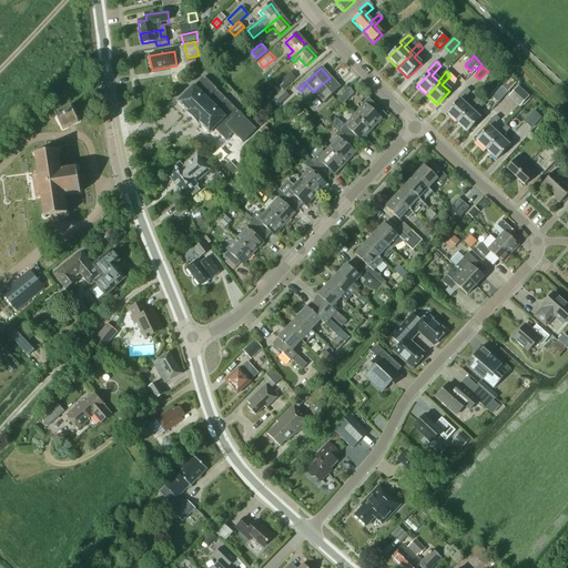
[(288,73),(277,83),(283,90),(294,80),(288,73)]
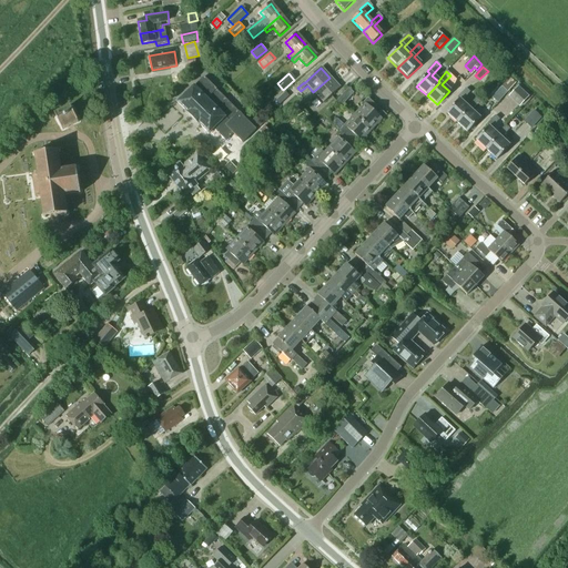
[(498,103),(516,83),(508,75),(490,95),(498,103)]
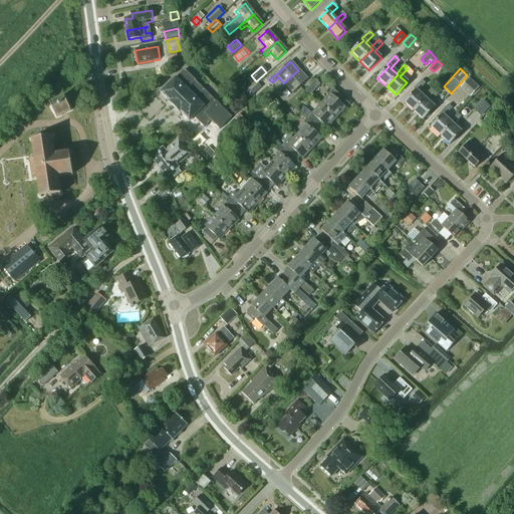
[(185,69),(180,75),(177,78),(176,77),(175,78),(162,91),(161,91),(161,92),(161,93),(162,93),(169,100),(169,101),(168,101),(169,102),(180,112),(179,112),(180,113),(181,113),(181,112),(189,120),(189,121),(194,116),(204,127),(211,120),(220,130),(232,117),(216,101),(194,78),(185,69)]
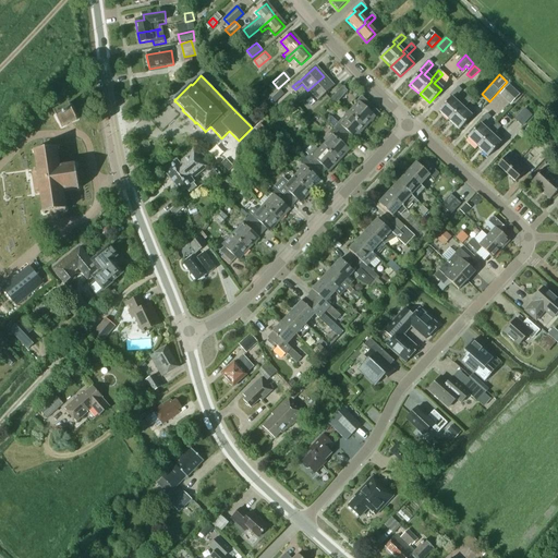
[(324,76),(307,91),(301,96),(304,100),(311,95),(317,101),(334,87),(324,76)]
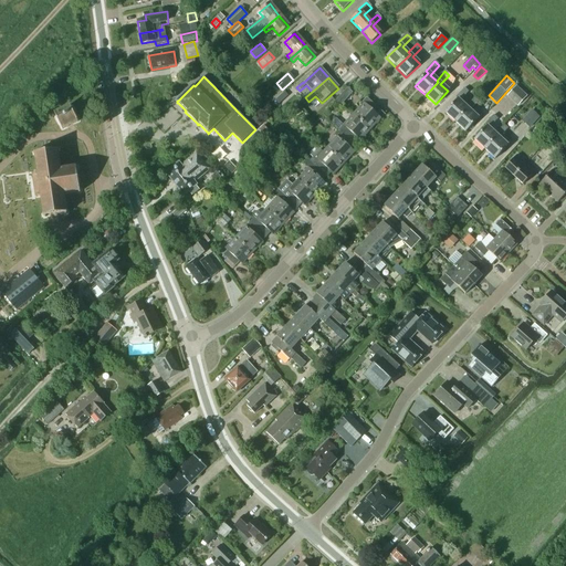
[(516,85),(507,96),(519,106),(527,96),(516,85)]
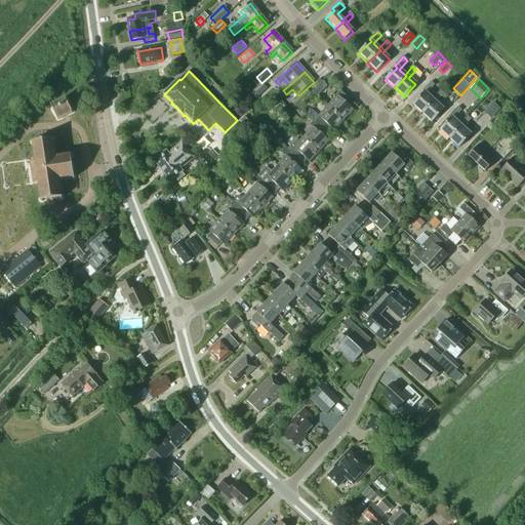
[(327,86),(322,82),(311,93),(316,98),(327,86)]
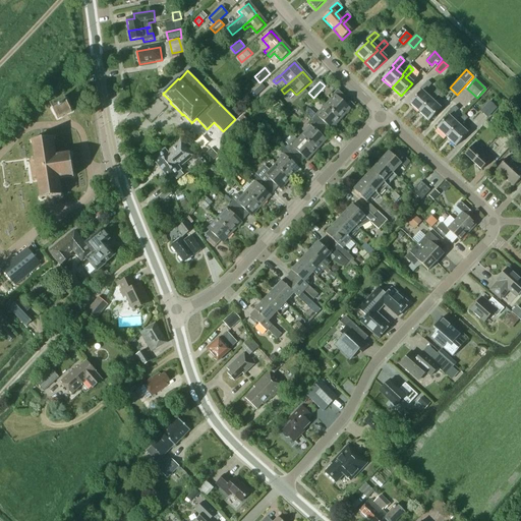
[(408,104),(418,113),(430,100),(428,99),(423,94),(430,85),(427,81),(419,91),(420,92),(408,104)]
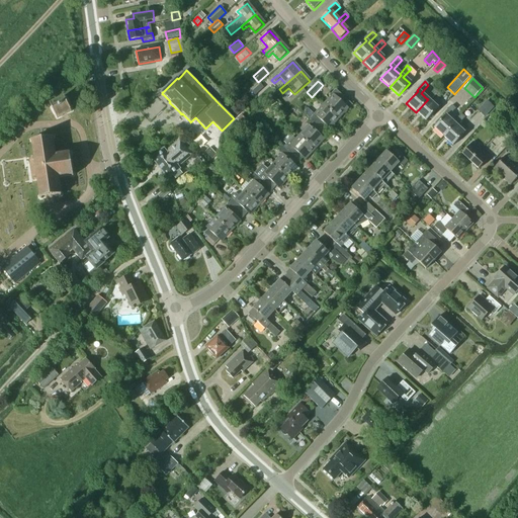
[(261,84),(250,93),(255,98),(265,88),(261,84)]
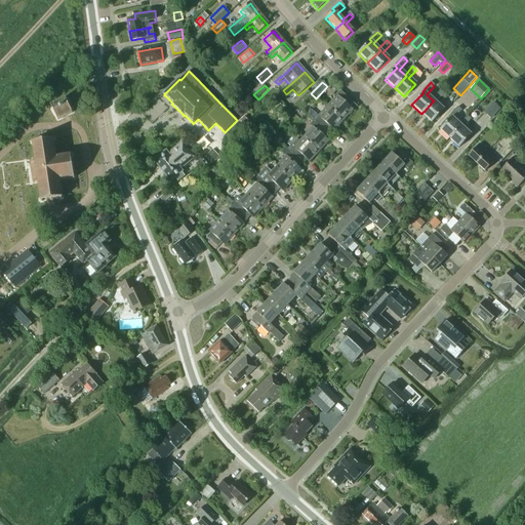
[(353,112),(350,109),(353,105),(357,109),(358,109),(337,89),(336,90),(339,92),(334,97),(332,96),(329,98),(332,102),(327,107),(344,122),(353,112)]
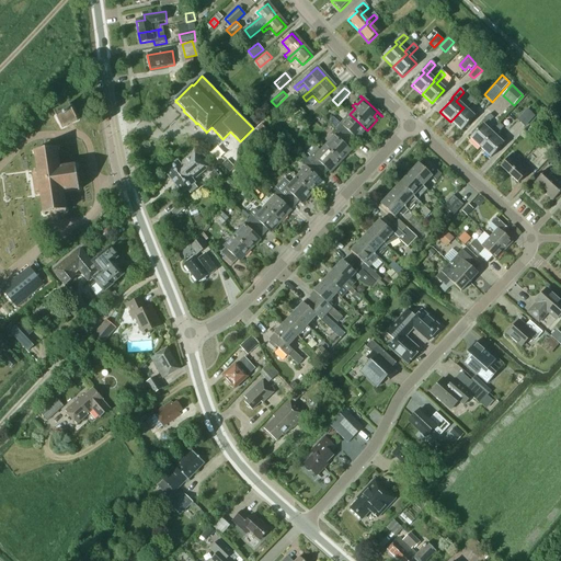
[(464,107),(450,122),(460,132),(473,117),(466,111),(474,101),(470,98),(461,106),(464,107)]
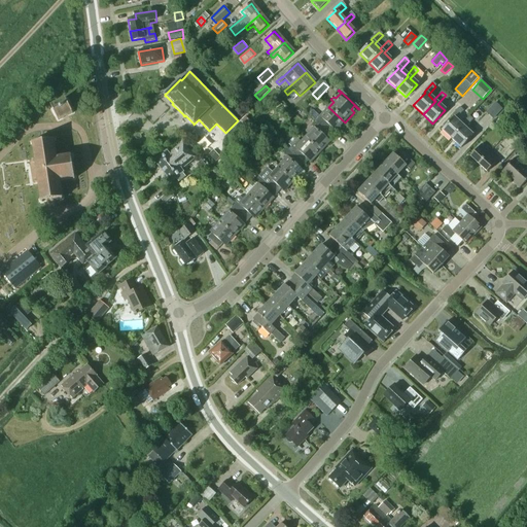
[(73,113),(66,99),(51,106),(59,120),(73,113)]
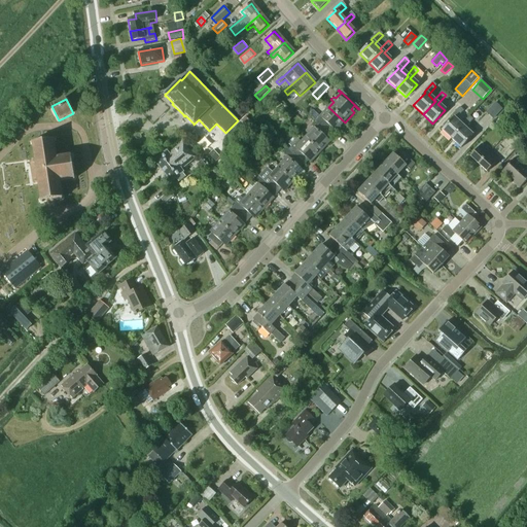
[(495,102),(486,112),(493,119),(503,109),(495,102)]
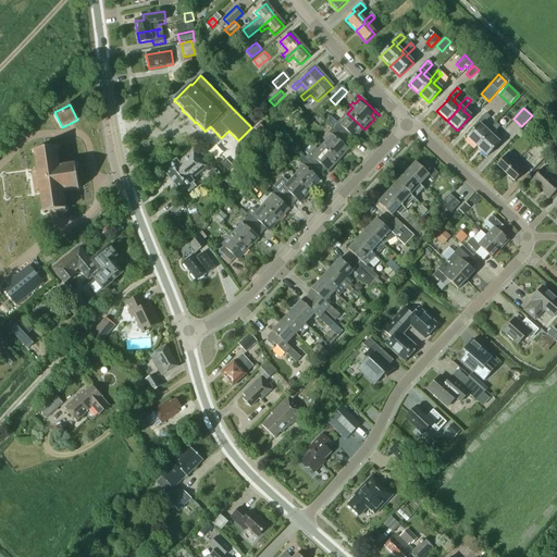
[(364,130),(347,113),(333,130),(349,144),(354,139),(364,130)]
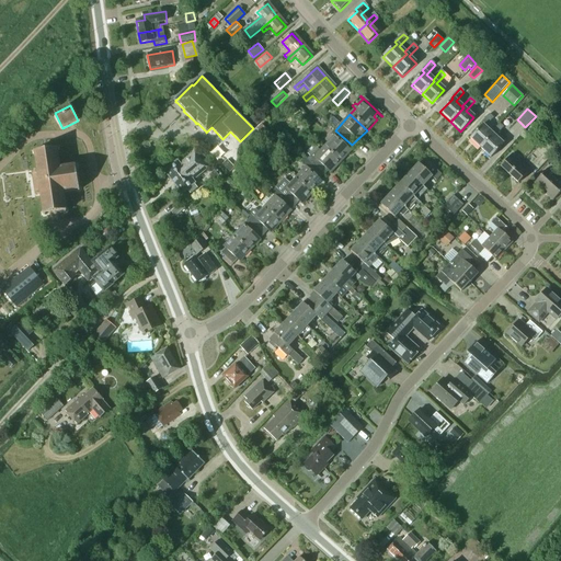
[(261,122),(253,115),(250,118),(256,126),(261,122)]
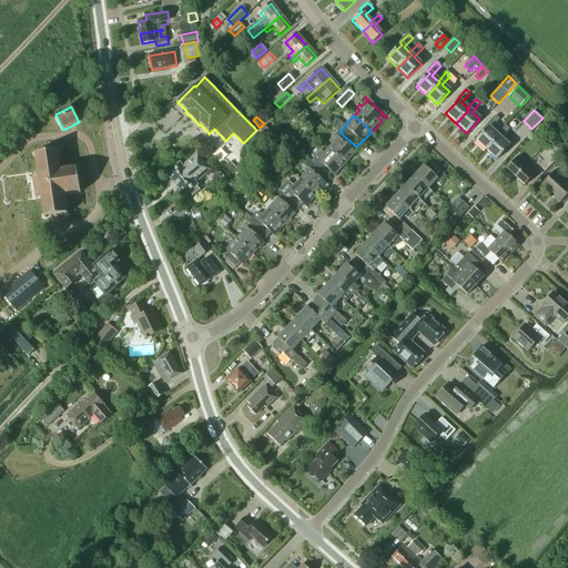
[(475,140),(486,150),(498,137),(497,135),(492,130),(499,120),(496,117),(487,125),(488,127),(475,140)]
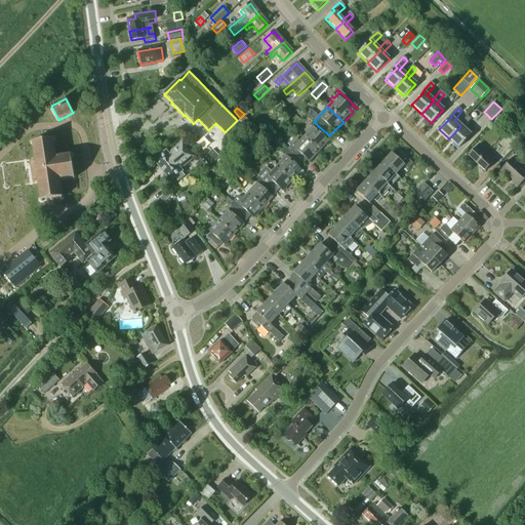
[(312,110),(308,114),(314,119),(317,115),(312,110)]
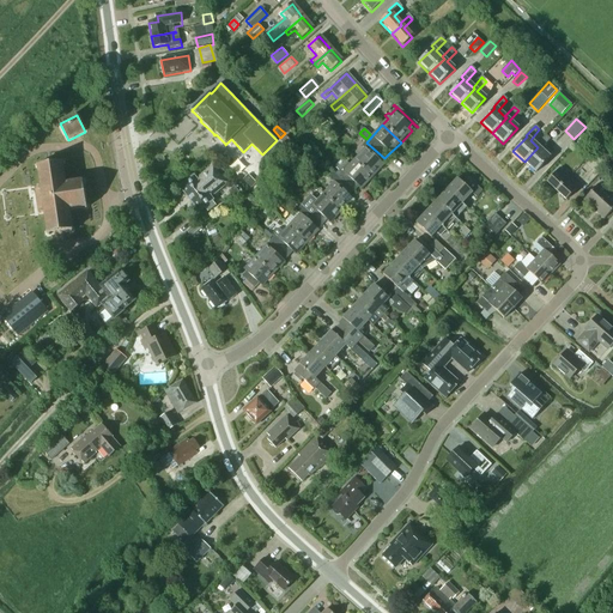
[(296,144),(286,135),(281,140),(285,144),(287,141),(292,146),(296,144)]
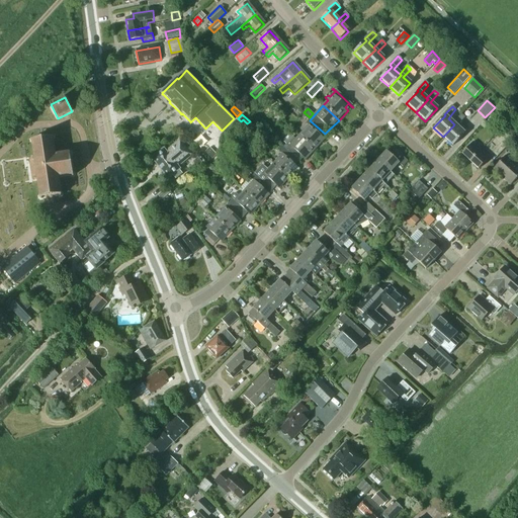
[(454,124),(443,137),(452,146),(464,134),(457,126),(465,118),(461,115),(453,123),(454,124)]
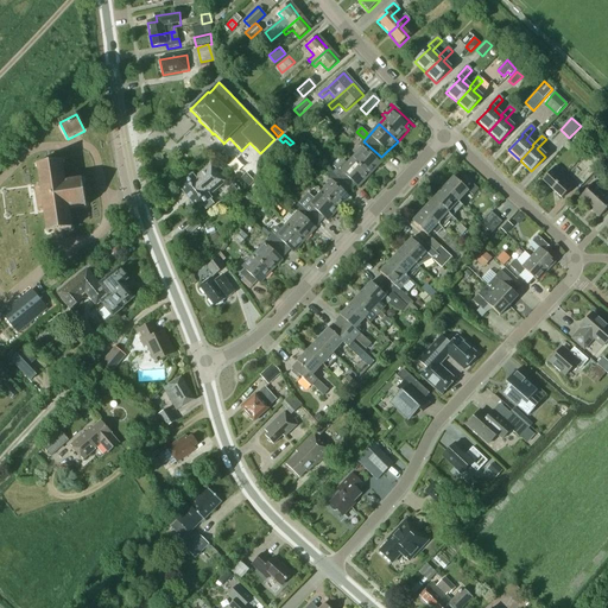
[(362,149),(350,160),(368,177),(375,170),(379,165),(377,162),(381,157),(363,141),(359,146),(362,149)]
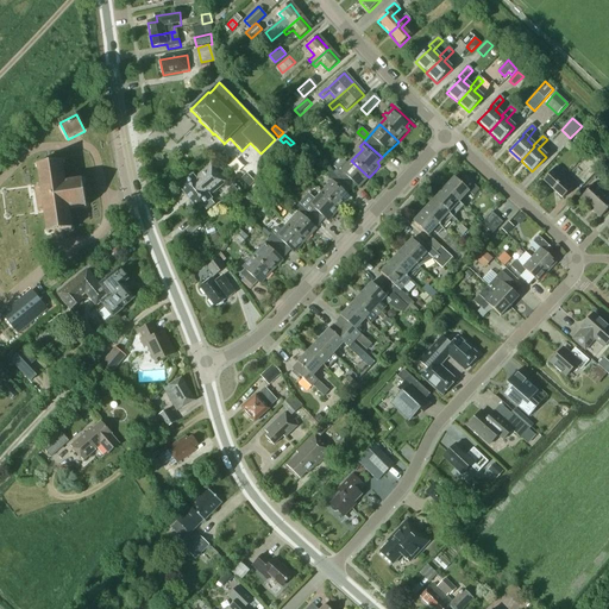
[(38,212),(45,212),(48,231),(45,231),(46,233),(48,233),(48,234),(50,234),(50,233),(70,230),(70,231),(73,231),(71,230),(74,228),(73,227),(71,227),(69,208),(85,206),(85,207),(86,207),(86,206),(88,206),(87,203),(86,203),(82,182),(85,182),(85,180),(83,180),(82,179),(81,179),(81,180),(64,182),(62,163),(63,163),(63,161),(62,161),(62,159),(60,159),(61,162),(39,164),(39,163),(38,163),(38,164),(37,165),(37,167),(38,167),(41,183),(38,187),(35,187),(38,212)]
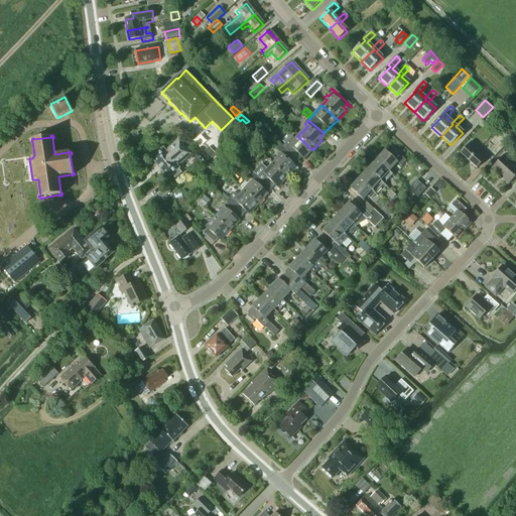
[(279,146),(297,162),(300,157),(303,160),(312,150),(297,136),(294,139),(292,137),(284,142),(286,144),(283,147),(280,145),(279,146)]
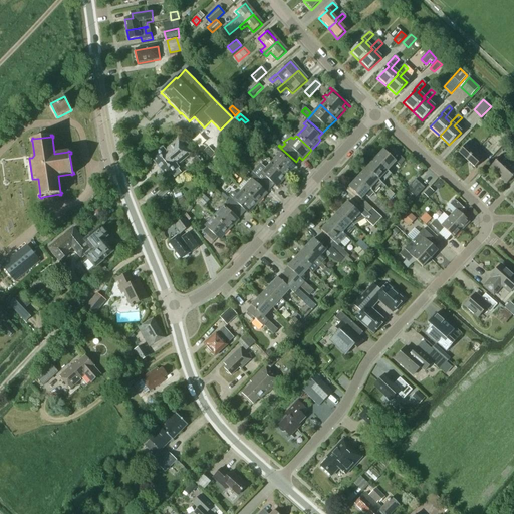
[(165,151),(163,149),(151,158),(166,179),(171,175),(174,179),(180,174),(177,170),(178,169),(176,167),(190,156),(178,140),(165,151)]
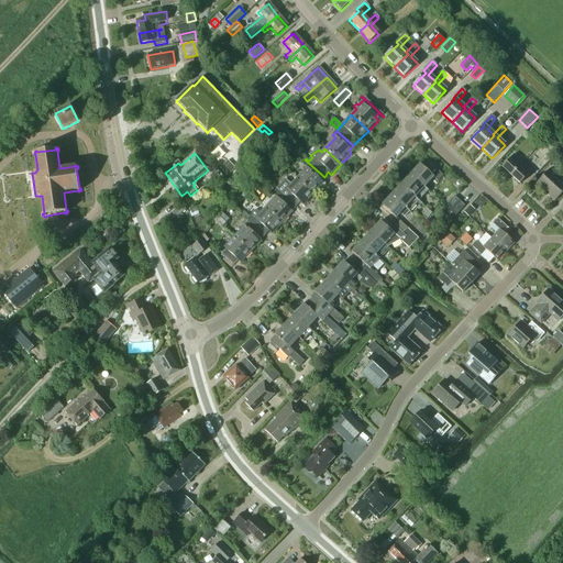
[(503,168),(510,176),(521,164),(514,156),(503,168)]
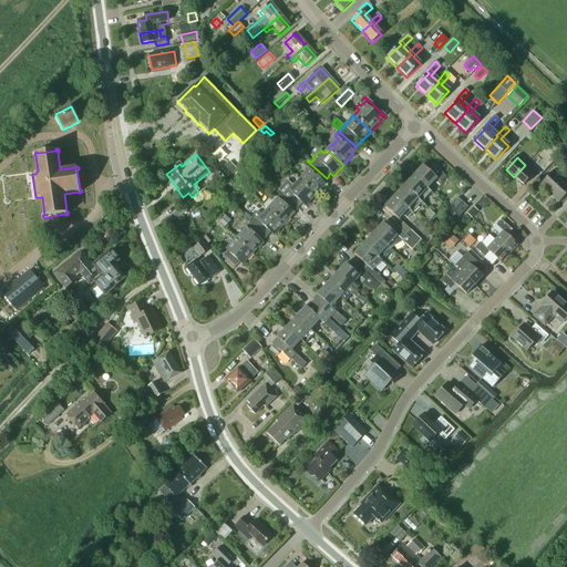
[(298,182),(315,197),(326,186),(322,183),(327,178),(307,161),(305,164),(312,171),(310,173),(308,171),(298,182)]
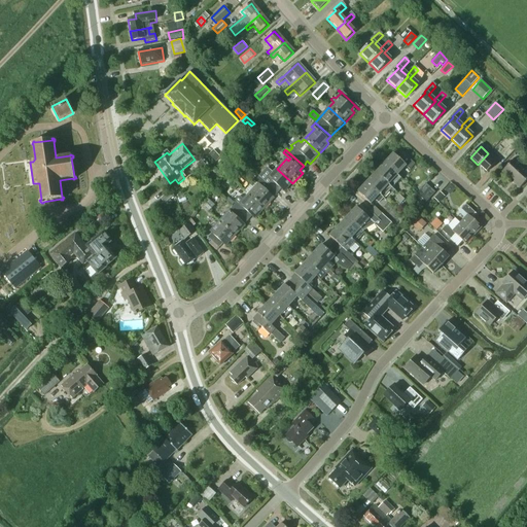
[(488,153),(478,165),(486,172),(496,161),(488,153)]
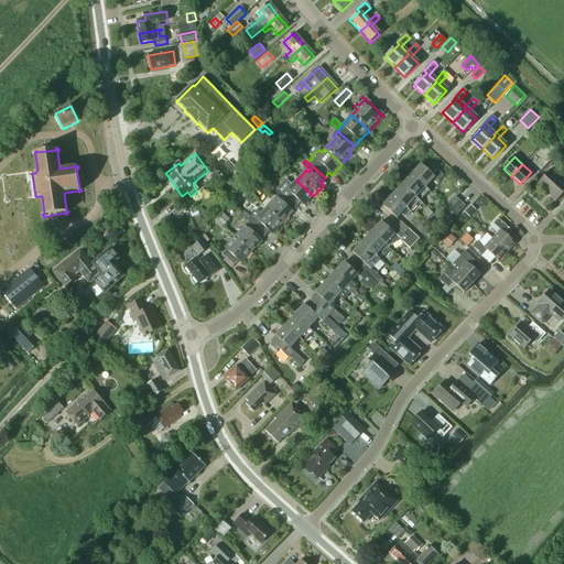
[(420,165),(410,176),(424,190),(434,180),(438,184),(443,179),(431,166),(425,171),(420,165)]
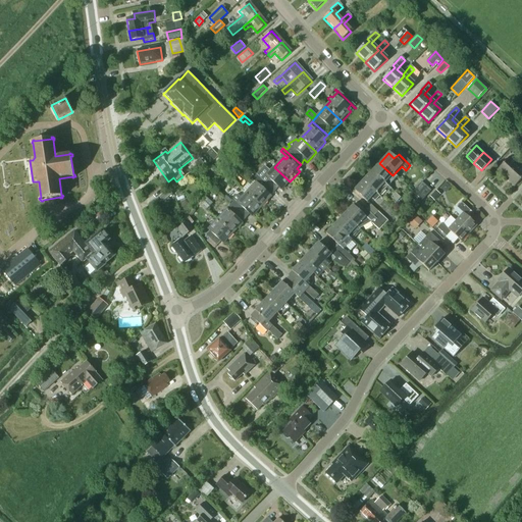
[(202,157),(196,161),(202,168),(207,164),(202,157)]
